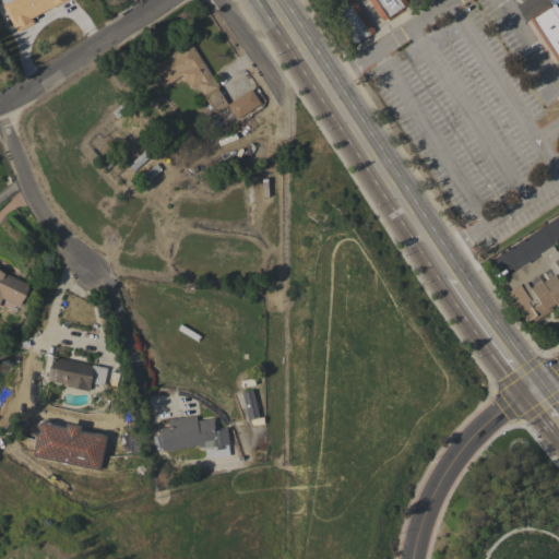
[(0,0),(63,0),(32,18),(34,22),(16,32),(2,6),(3,4),(0,0)]
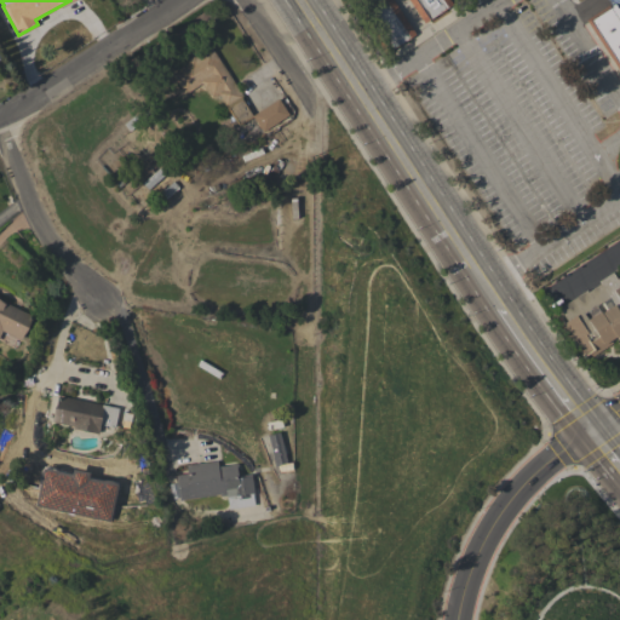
[(379,0),(392,0),(415,34),(385,53),(360,15),(379,0)]
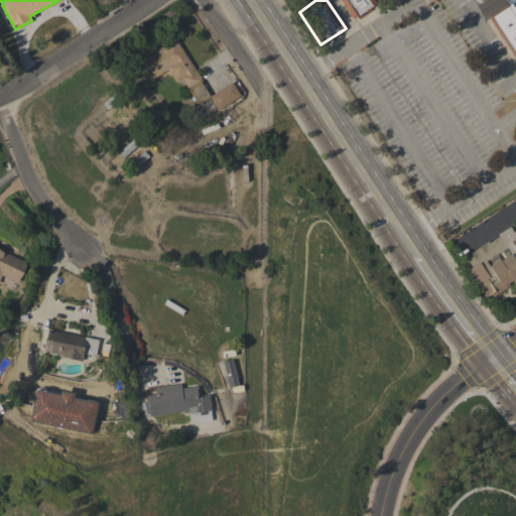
[(374,0),(376,3),(353,19),(340,0),(374,0)]
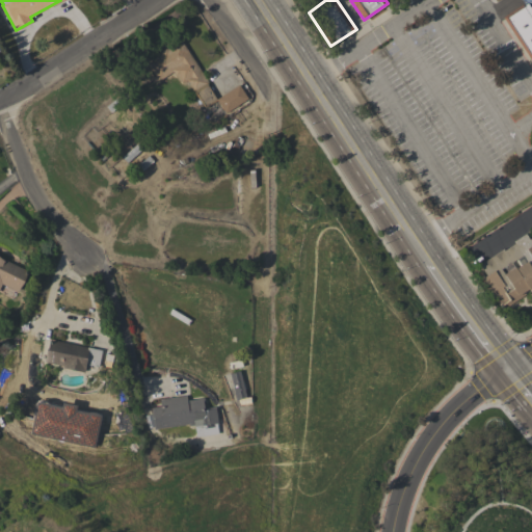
[(531,61),(502,17),(522,4),(523,6),(527,3),(531,10),(531,61)]
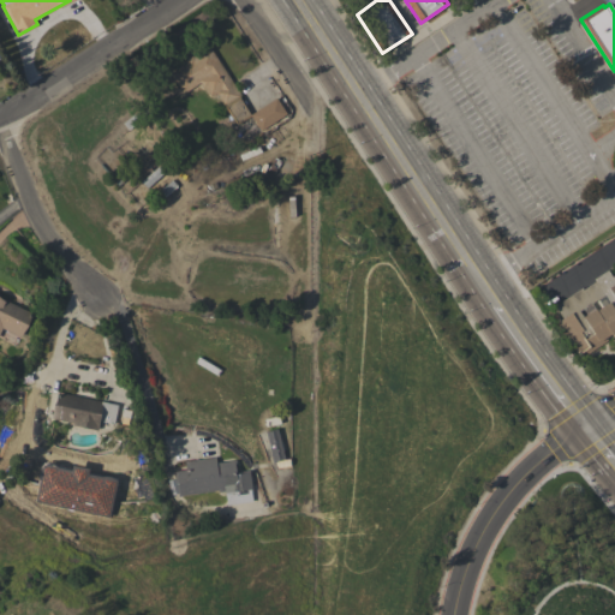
[(209,46),(242,95),(240,96),(251,114),(275,97),(286,113),(261,131),(250,115),(237,125),(215,94),(212,96),(206,89),(203,89),(199,83),(183,94),(168,72),(192,55),(193,57),(209,46)]
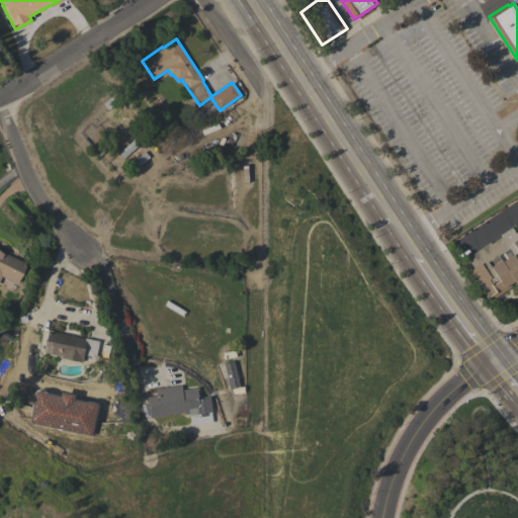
[(139,145),(123,158),(118,153),(134,140),(139,145)]
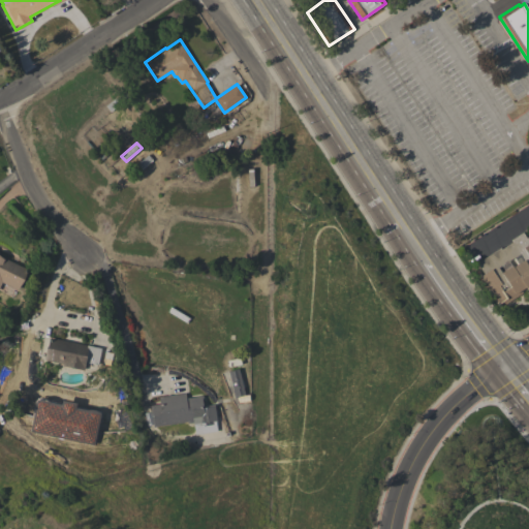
[(148,154),(152,160),(136,174),(131,167),(148,154)]
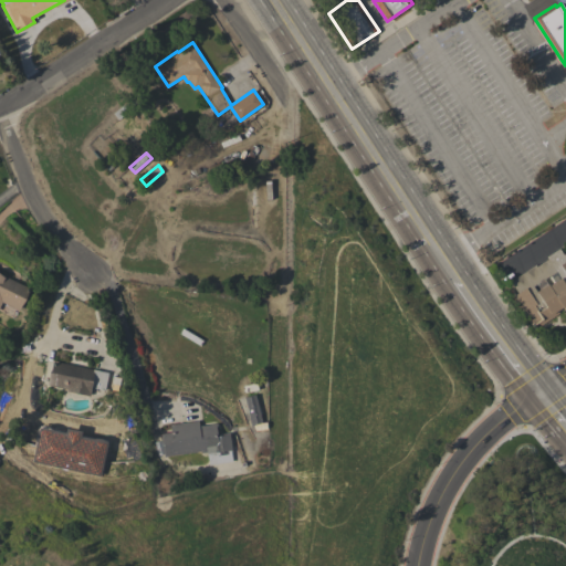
[(511,280),(535,264),(536,266),(548,259),(546,257),(558,248),(563,254),(564,253),(565,257),(565,311),(565,312),(563,306),(557,311),(558,313),(540,325),(537,322),(533,325),(514,294),(517,293),(512,283),(513,282),(511,280)]
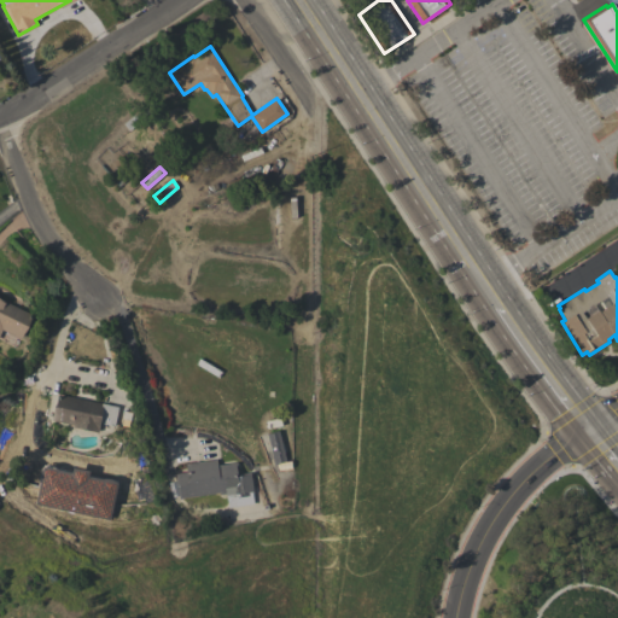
[(0,332),(0,298),(31,315),(19,338),(1,330),(0,332)]
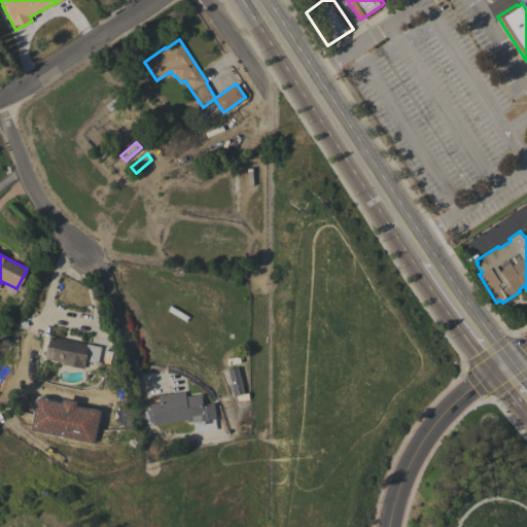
[(48,336),(100,347),(97,362),(84,360),(83,369),(62,363),(62,362),(44,358),(48,336)]
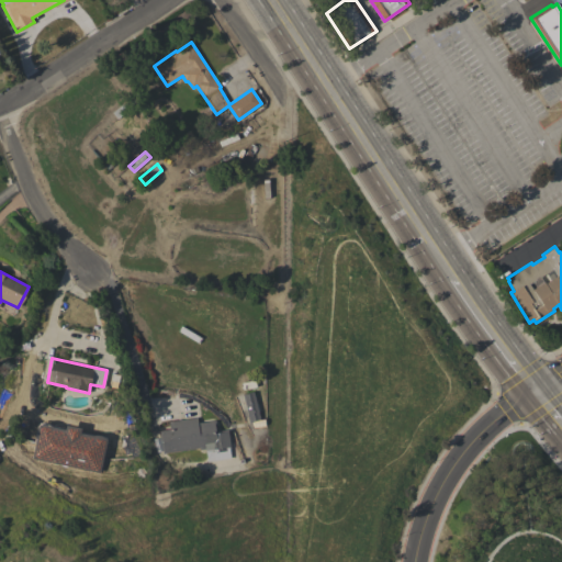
[(249,423),(243,394),(253,392),(260,419),(249,423)]
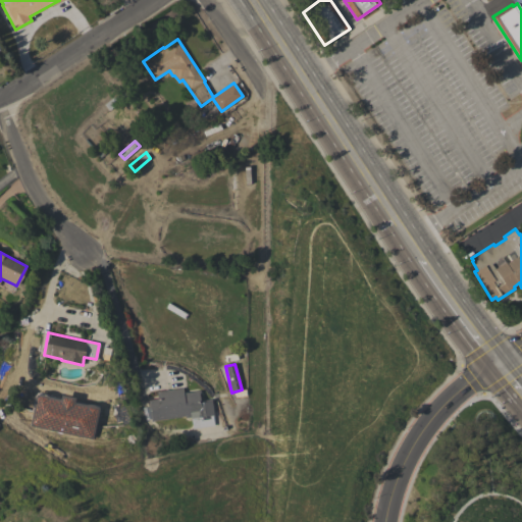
[(151,421),(148,400),(157,398),(156,392),(183,387),(183,393),(200,390),(201,401),(211,399),(213,416),(211,416),(213,427),(200,429),(198,418),(192,419),(192,416),(185,417),(185,416),(151,421)]
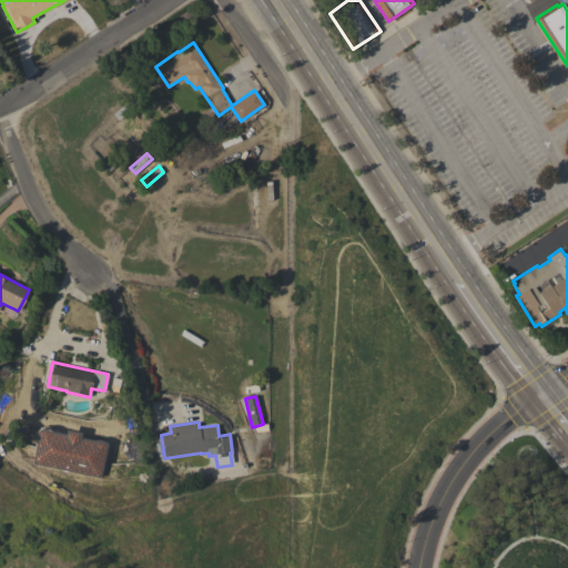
[(107,442),(80,437),(80,433),(66,430),(66,433),(37,428),(31,466),(101,477),(107,442)]
